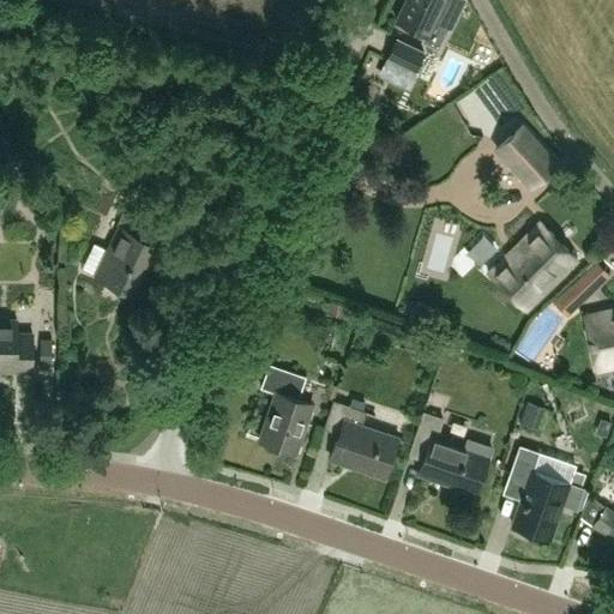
[(403,0),(395,19),(423,34),(421,40),(437,47),(446,26),(435,22),(445,0),(403,0)]
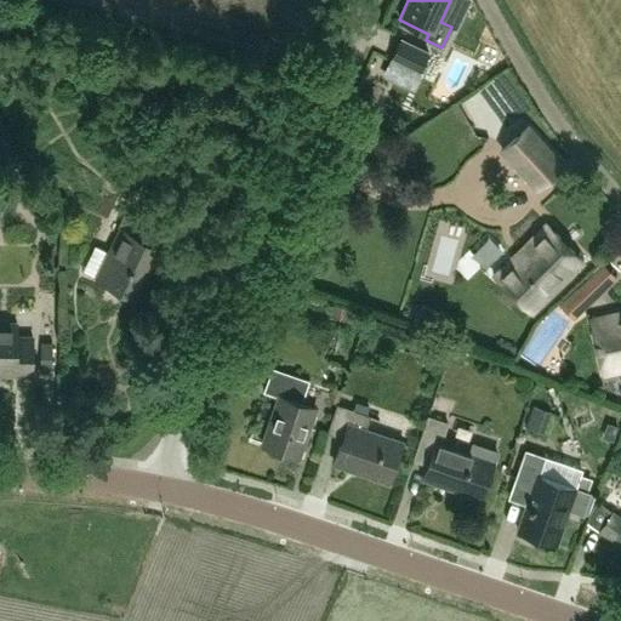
[(416,72),(427,52),(399,38),(388,58),(416,72)]
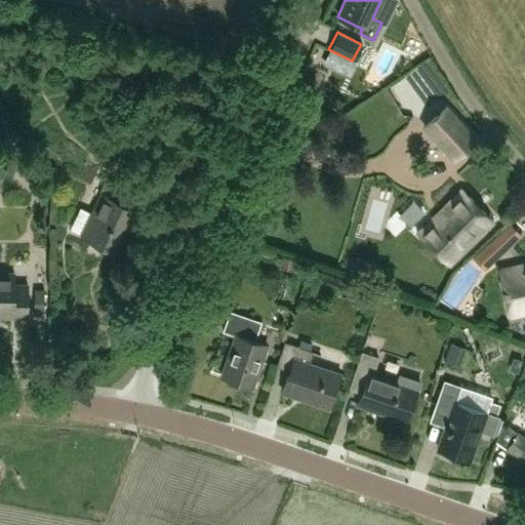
[(425,127),(453,159),(475,139),(446,108),(425,127)]
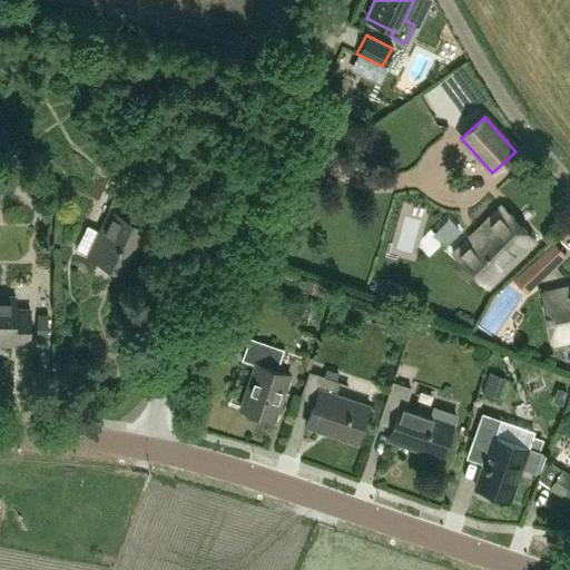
[(87,226),(76,249),(123,273),(133,253),(127,249),(130,243),(144,248),(172,192),(134,189),(121,215),(109,209),(99,232),(87,226)]
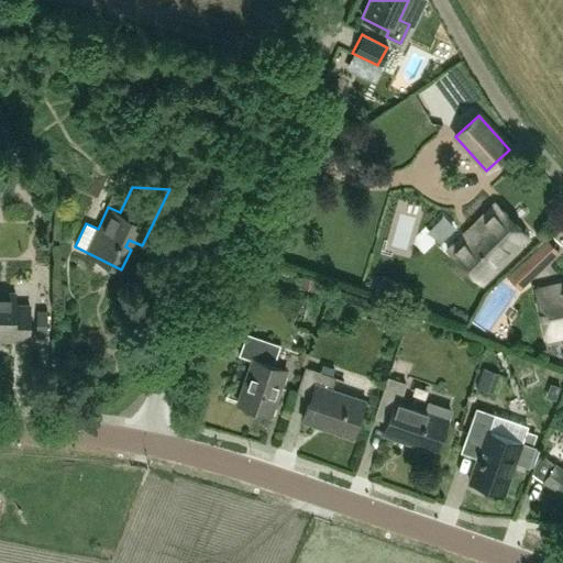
[(482,283),(529,236),(495,202),(449,250),(482,283)]
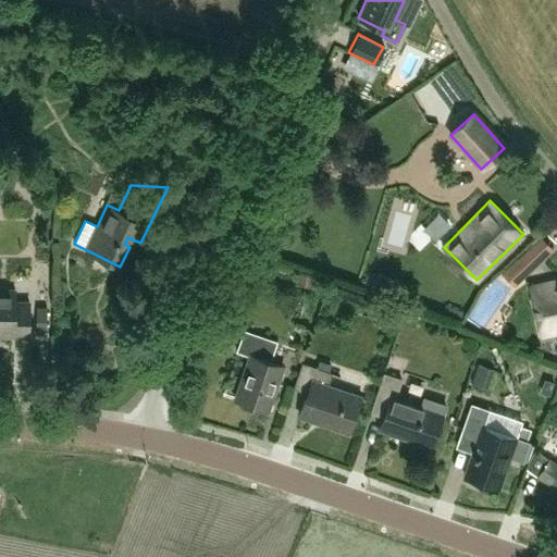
[(520,257),(532,270),(552,252),(540,239),(520,257)]
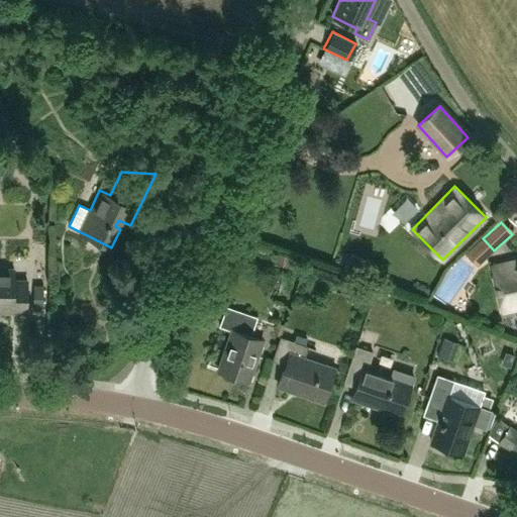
[(483,238),(470,248),(480,261),(493,251),(483,238)]
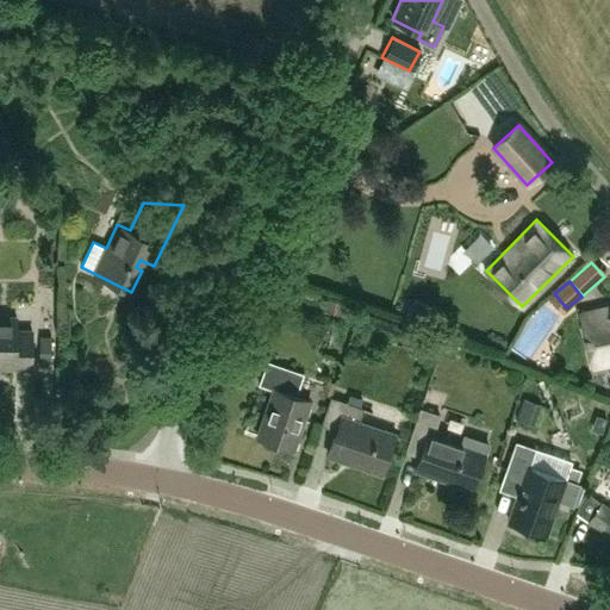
[(609,309),(580,316),(590,368),(609,363),(609,309)]
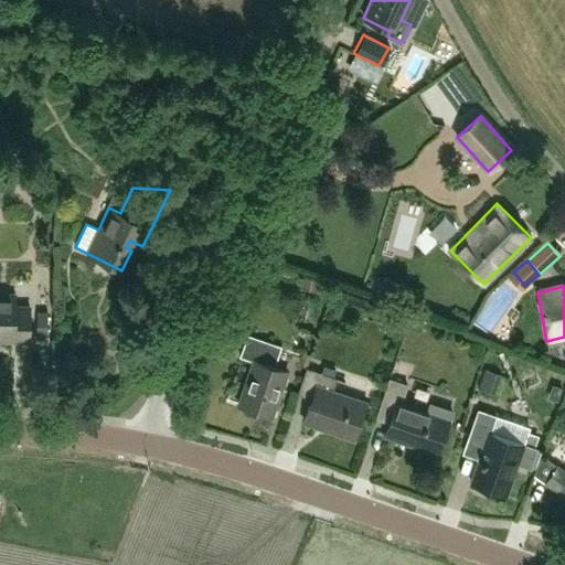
[(0,341),(29,342),(29,307),(14,307),(16,295),(0,294),(0,341)]
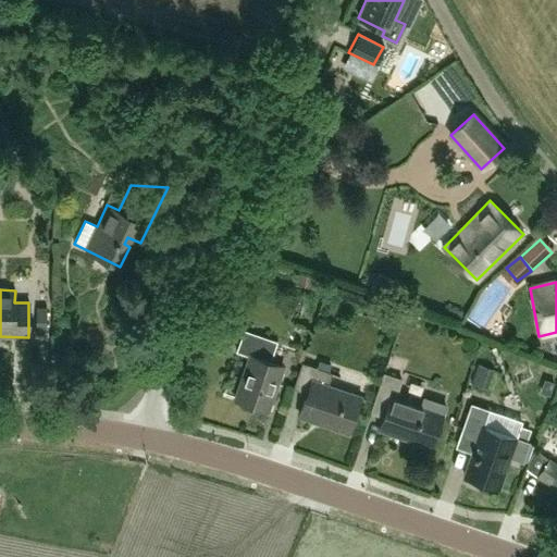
[(269,411),(284,367),(270,362),(276,342),(244,332),(237,353),(250,357),(236,400),(269,411)]
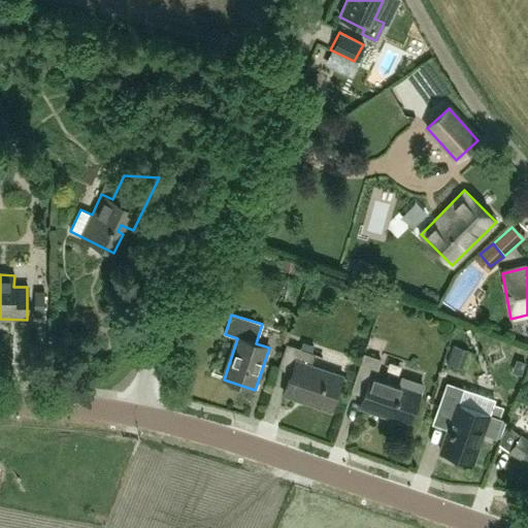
[(331,410),(342,375),(312,365),(317,355),(287,344),(278,369),(292,373),(285,395),(331,410)]
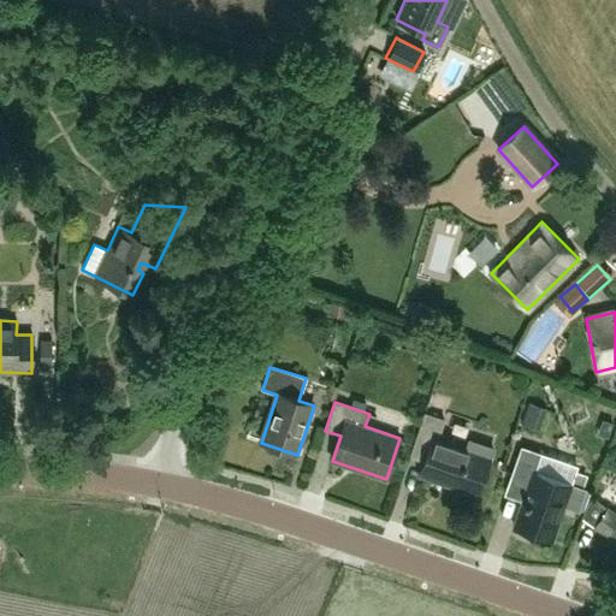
[(548,409),(529,403),(522,424),(539,431),(548,409)]
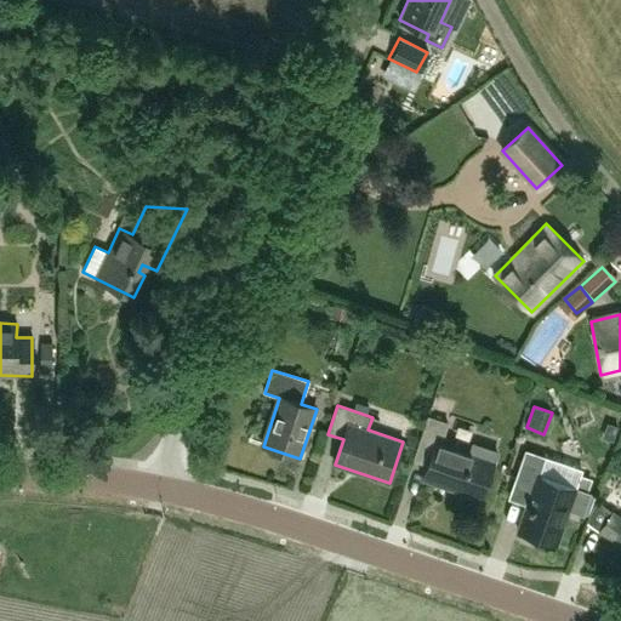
[(482,501),(497,453),(473,445),(471,454),(442,444),(448,423),(428,417),(414,460),(429,465),(423,482),(482,501)]
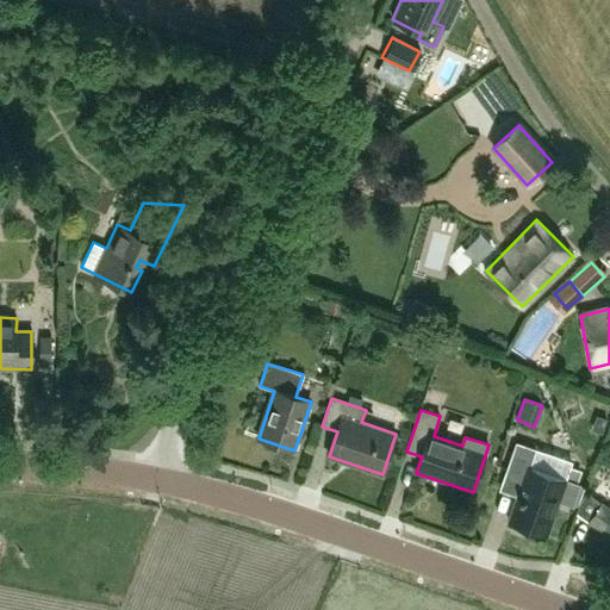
[(579,471),(570,467),(571,462),(516,444),(505,478),(522,483),(509,523),(529,529),(530,523),(549,529),(559,500),(572,505),(579,486),(574,485),(579,471)]
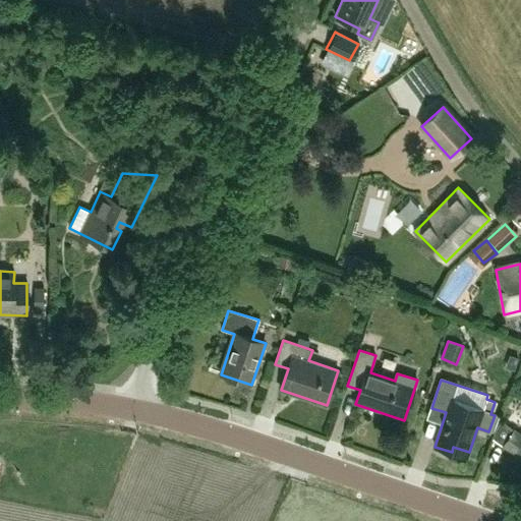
[(520,454),(520,436),(498,419),(491,439),(519,458),(520,454)]
